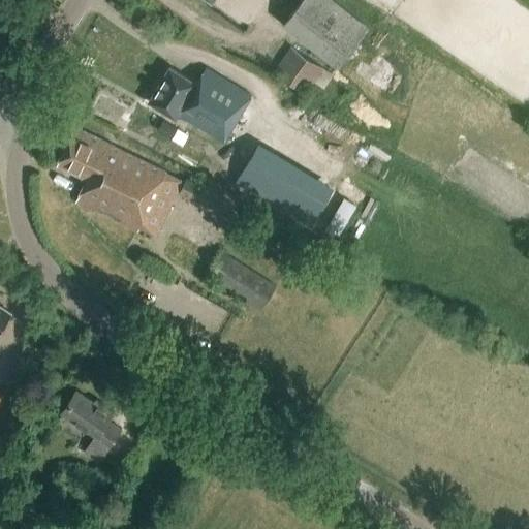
[(343,55),(367,25),(336,0),(289,0),(284,8),(343,55)]
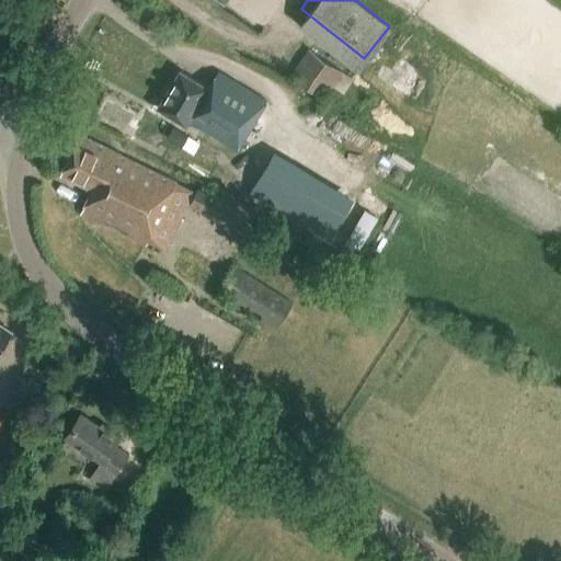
[(298,95),(315,105),(320,98),(324,101),(333,86),(343,92),(351,78),(342,72),(309,49),(290,77),(304,87),(298,95)]
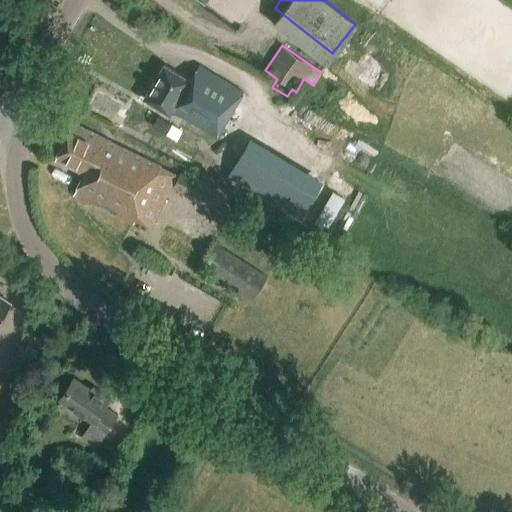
[(199,64),(190,80),(164,64),(142,99),(170,117),(173,113),(217,138),(245,92),(199,64)]
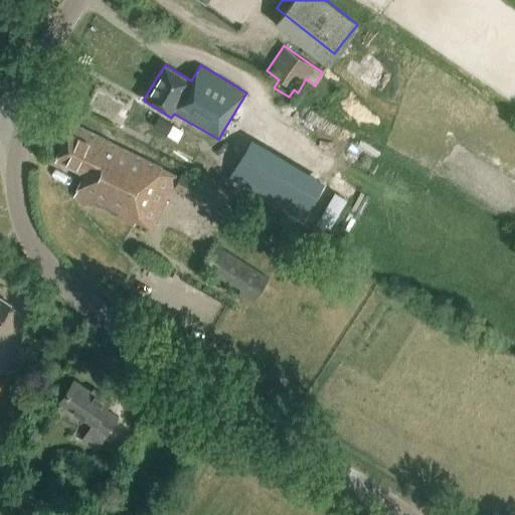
[(325,107),(344,120),(357,100),(338,87),(325,107)]
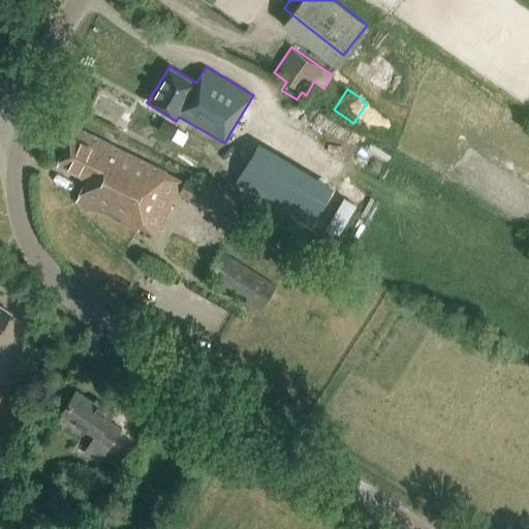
[(117,126),(125,130),(129,122),(122,118),(117,126)]
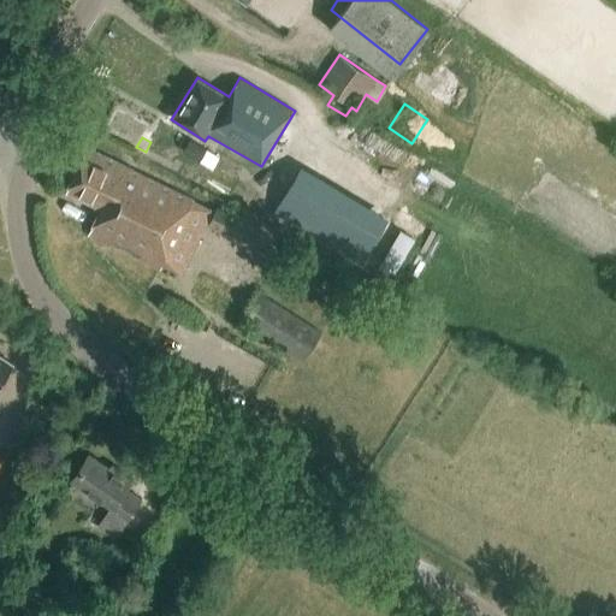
[(219,154),(190,138),(183,149),(213,166),(219,154)]
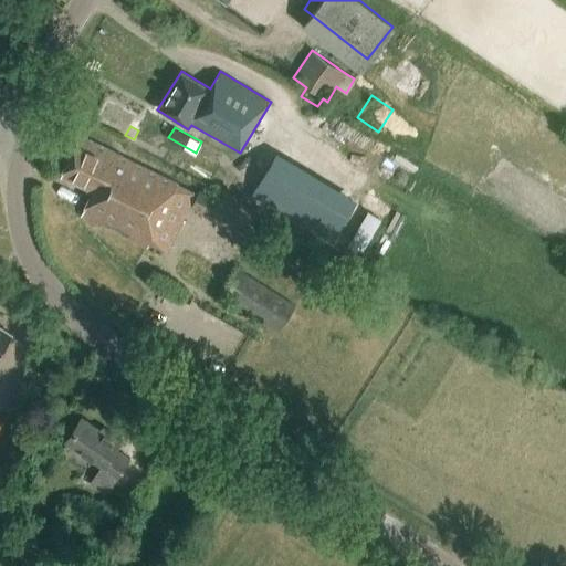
[(197,192),(177,184),(177,182),(80,137),(61,176),(94,191),(82,217),(146,248),(148,244),(168,253),(197,192)]
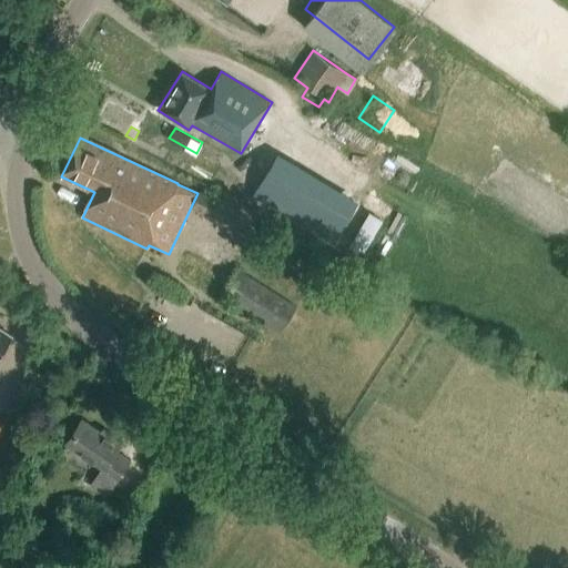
[(252,219),(230,206),(201,192),(192,209),(244,235),(252,219)]
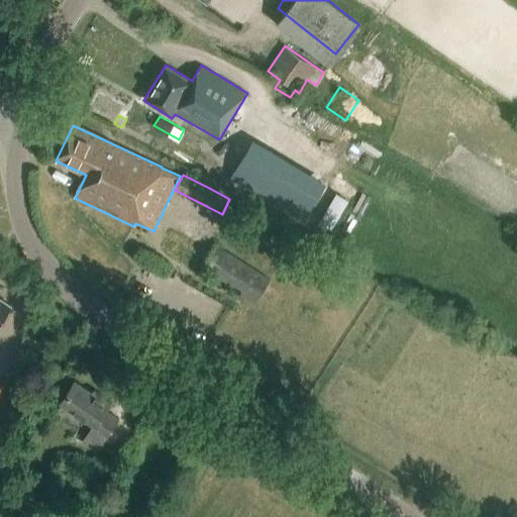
[(255,301),(270,280),(215,244),(201,267),(255,301)]
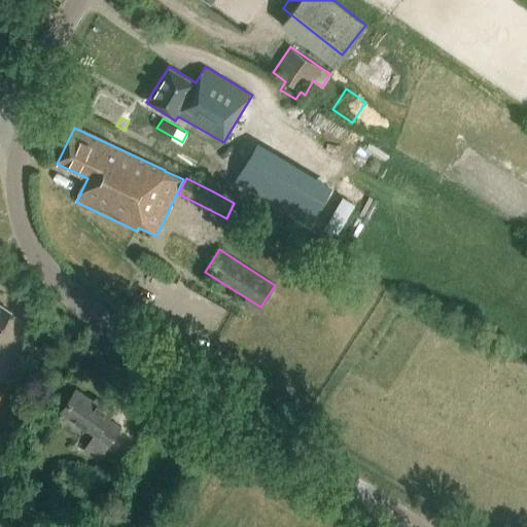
[(0,329),(8,318),(12,312),(0,304),(0,329)]
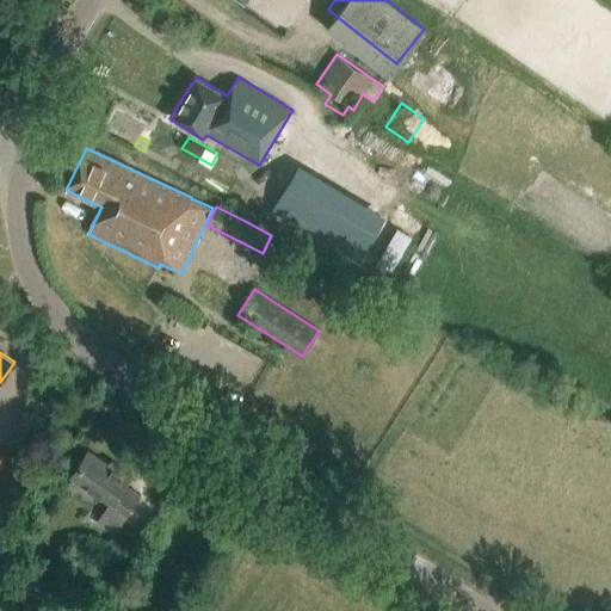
[(113,534),(139,497),(123,487),(129,477),(117,469),(115,473),(87,454),(72,477),(110,503),(97,523),(113,534)]
